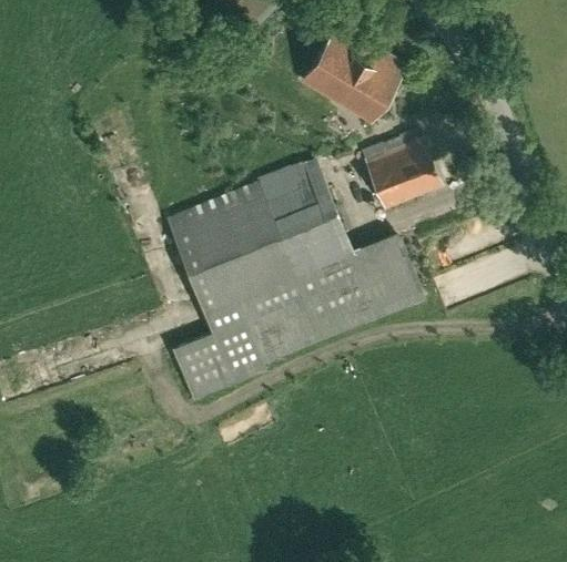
[(351,114),(370,125),(404,70),(336,28),(302,84),(351,114)]
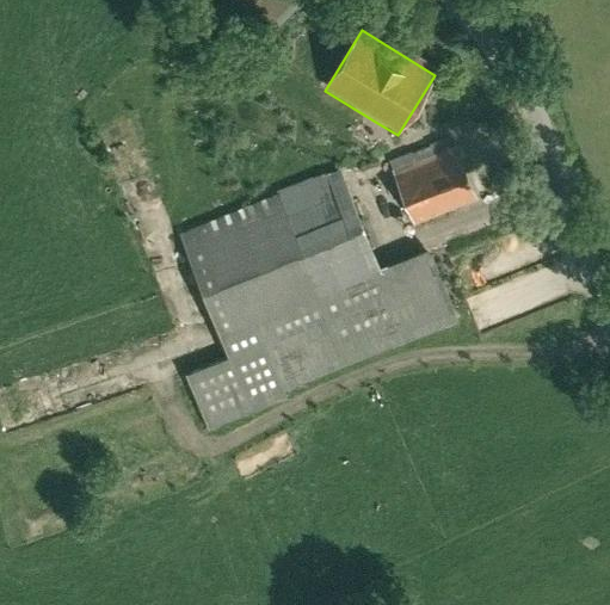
[(164,73),(165,81),(168,80),(174,80),(174,67),(164,68),(164,73)]
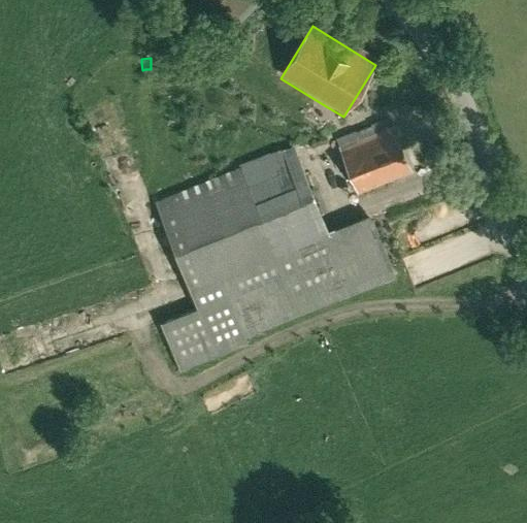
[(408,174),(392,132),(340,154),(357,196),(408,174)]
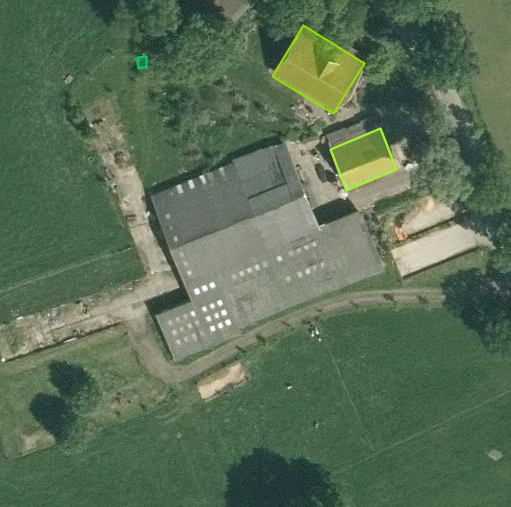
[(308,229),(277,150),(233,168),(233,166),(150,200),(191,303),(155,317),(173,362),(237,336),(234,328),(382,271),(358,214),(340,218),(308,229)]
